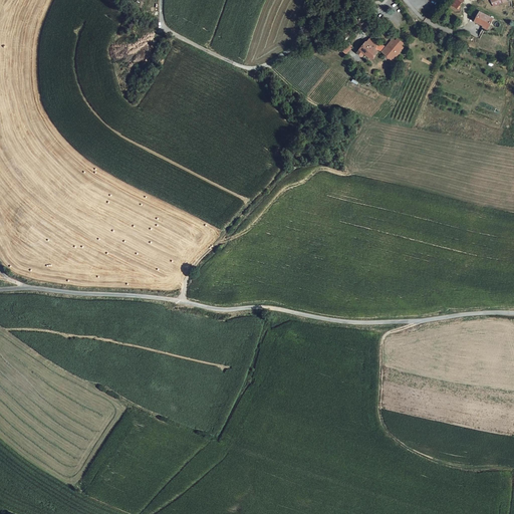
[(456,0),(453,5),(458,9),(465,0),(456,0)]
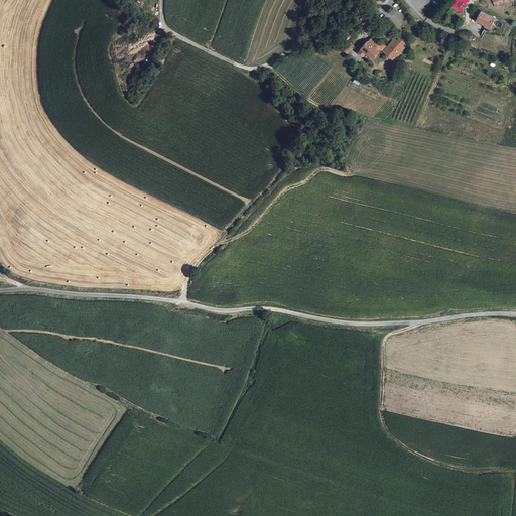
[(486,24),(486,27),(489,29),(490,26),(494,18),(481,11),(477,20),(486,24)]
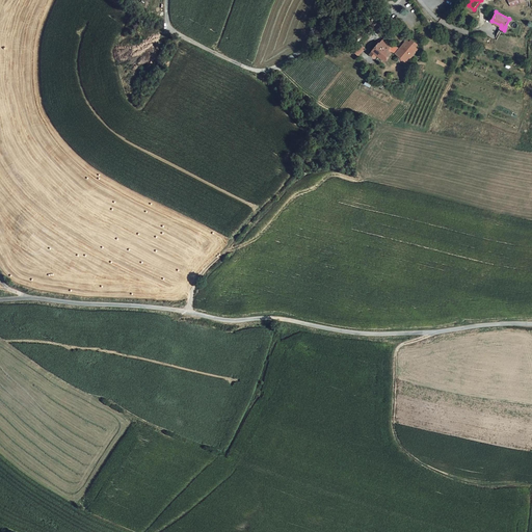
[(390,49),(391,48),(383,38),(378,44),(387,51),(388,50),(389,49),(390,49)]
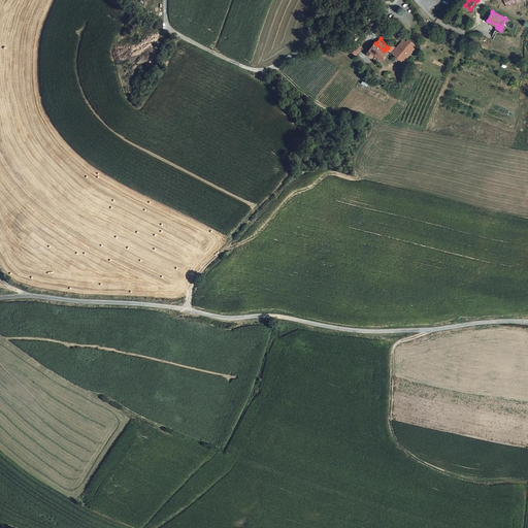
[(403,40),(396,48),(394,53),(404,61),(415,48),(411,46),(414,44),(407,40),(406,42),(403,40)]
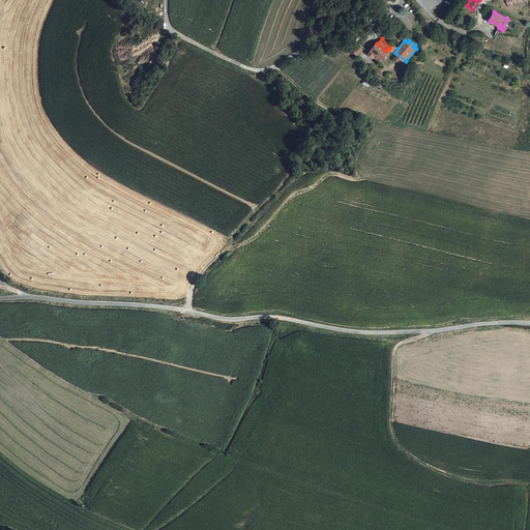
[(389,53),(385,51),(377,43),(375,42),(366,53),(373,58),(375,55),(383,61),(389,53)]
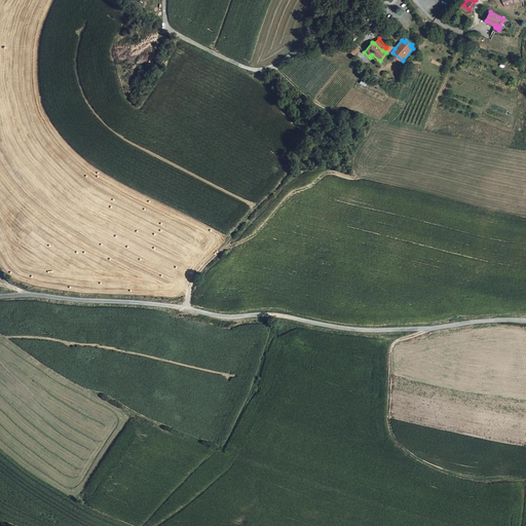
[(354,54),(360,47),(357,44),(350,51),(354,54)]
